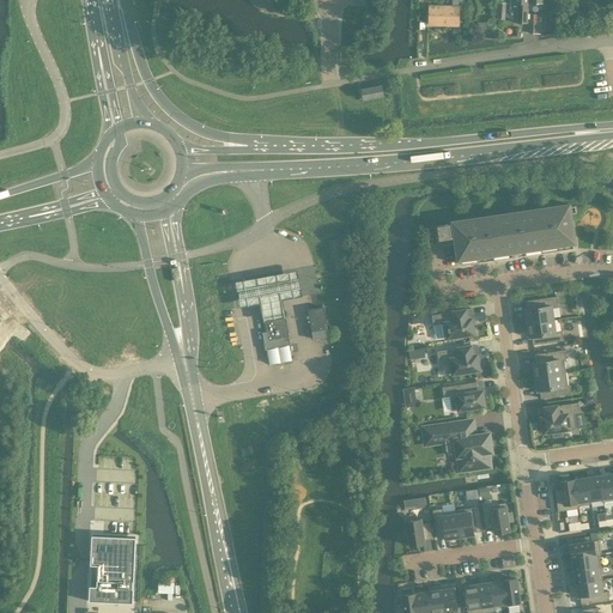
[(451,0),(451,7),(429,6),(428,24),(459,25),(459,7),(457,0),(451,0)]
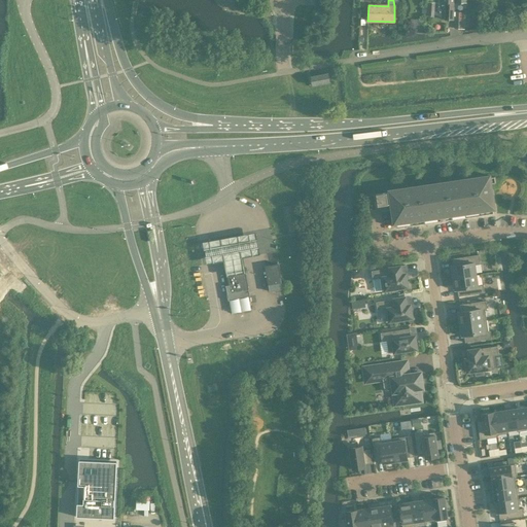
[(442,0),(442,3),(445,3),(444,19),(453,20),(453,0),(442,0)]
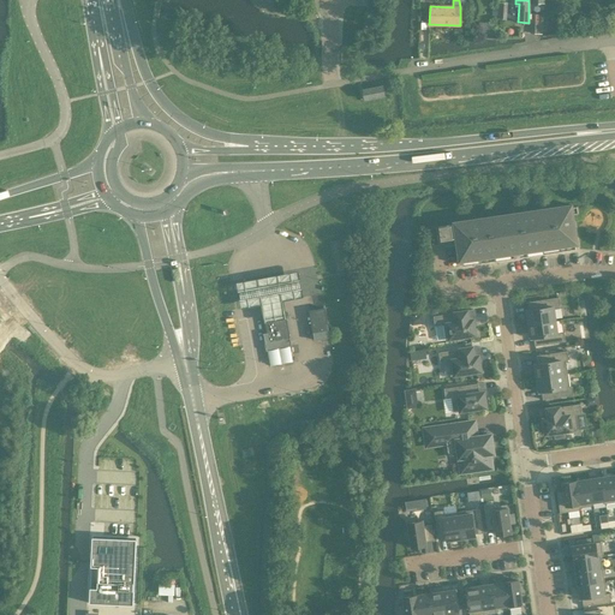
[(531,15),(531,22),(531,27),(542,25),(542,22),(542,15),(531,15)]
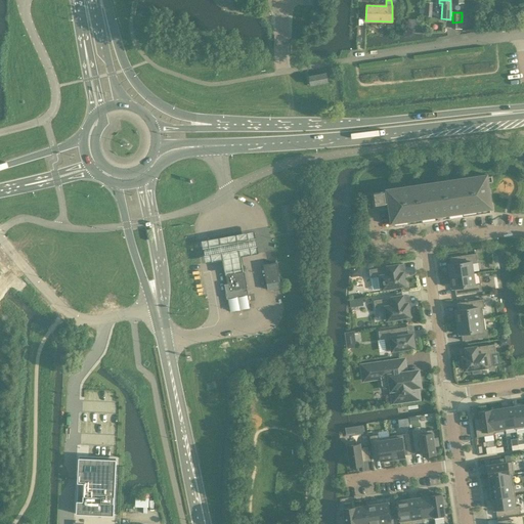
[(311,77),(309,77),(311,85),(328,82),(326,74),(324,74),(311,77)]
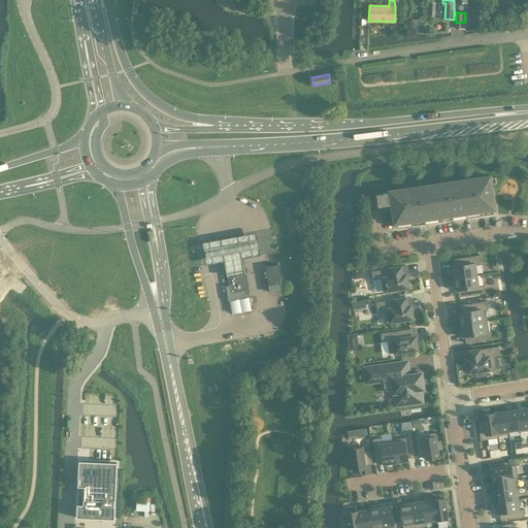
[(494,215),(490,185),(496,184),(495,177),(376,195),(377,207),(385,206),(385,208),(393,207),(396,229),(494,215)]
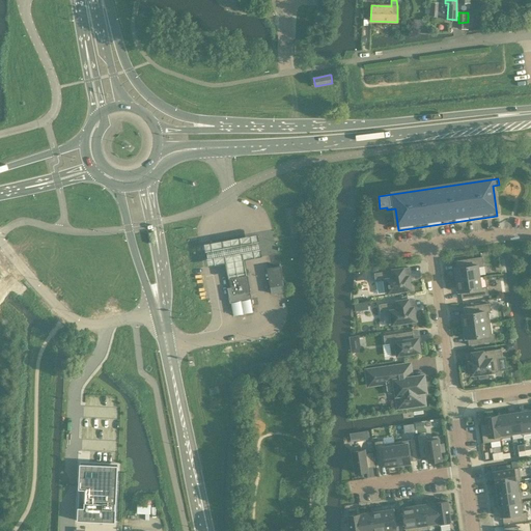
[(228,281),(249,277),(246,262),(262,259),(257,236),(204,247),(208,270),(226,267),(228,281)]
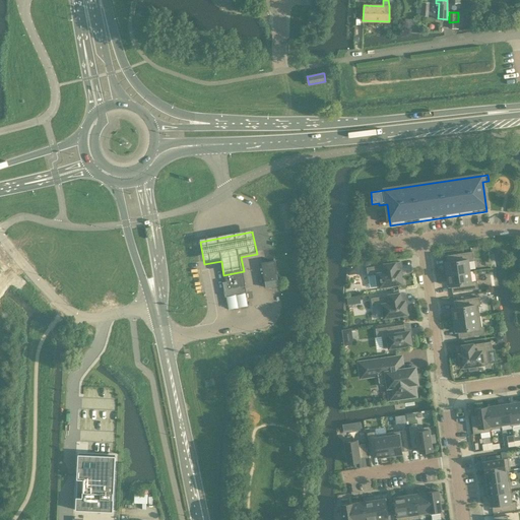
[(445,268),(446,275),(469,271),(467,260),(473,259),(472,252),(446,256),(447,262),(445,263),(446,268),(445,268)]
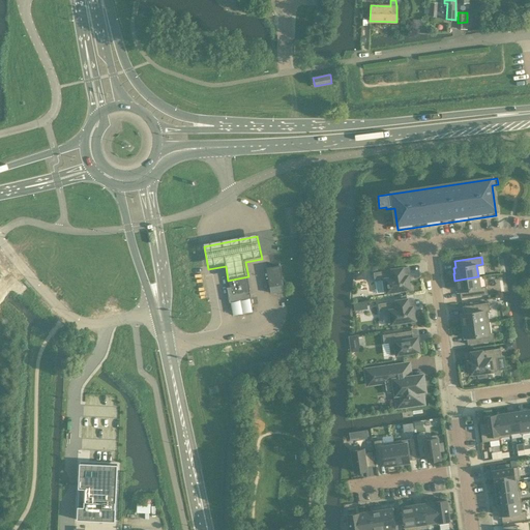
[(285,291),(280,266),(266,268),(271,293),(285,291)]
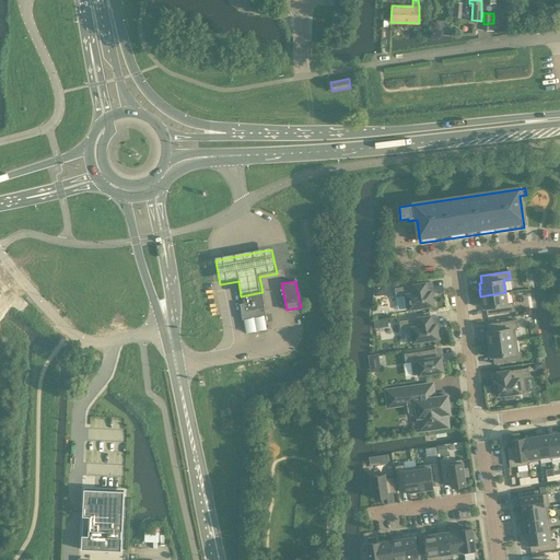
[(395,298),(396,298),(398,311),(405,310),(417,307),(417,310),(426,308),(424,306),(432,305),(430,291),(426,292),(424,283),(400,288),(394,289),(395,298)]
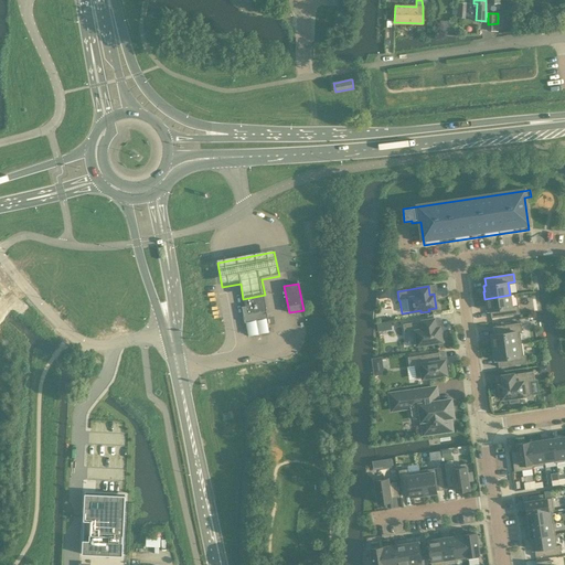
[(245,306),(242,307),(245,322),(267,318),(266,311),(263,292),(263,289),(259,290),(243,294),(245,306)]
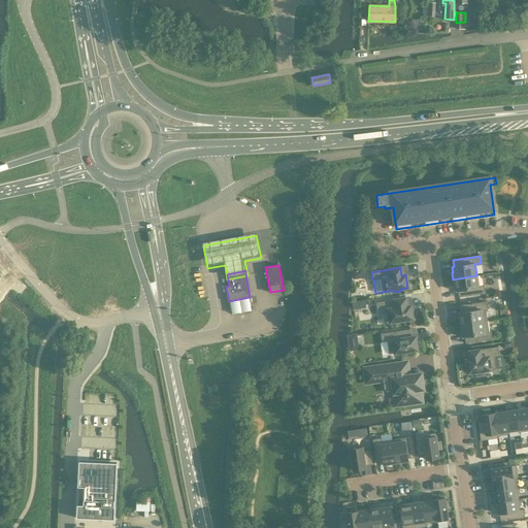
[(477,287),(476,275),(453,279),(454,286),(455,286),(456,291),(458,291),(459,298),(485,294),(484,286),(477,287)]
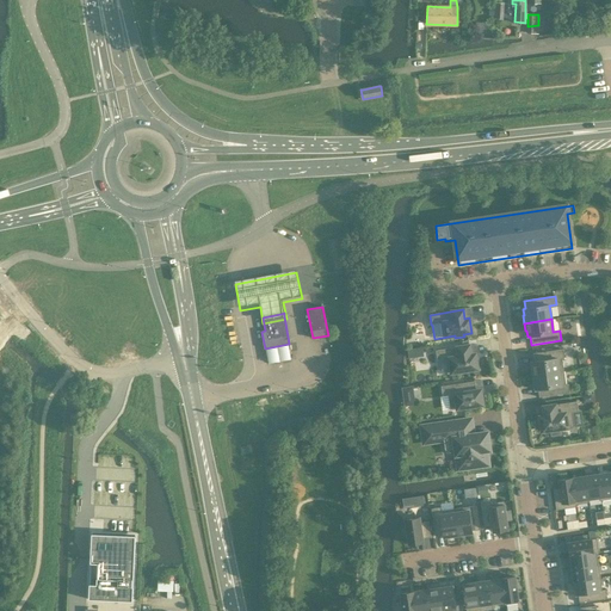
[(475,355),(470,355),(469,346),(436,351),(437,360),(445,359),(448,374),(460,372),(460,374),(469,372),(469,371),(477,369),(475,355)]
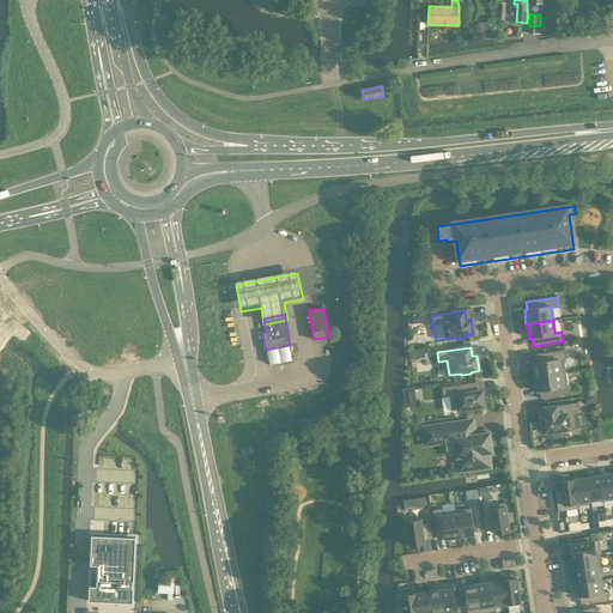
[(533,370),(534,377),(565,372),(564,359),(566,359),(565,351),(534,354),(535,363),(533,363),(534,369),(533,370)]
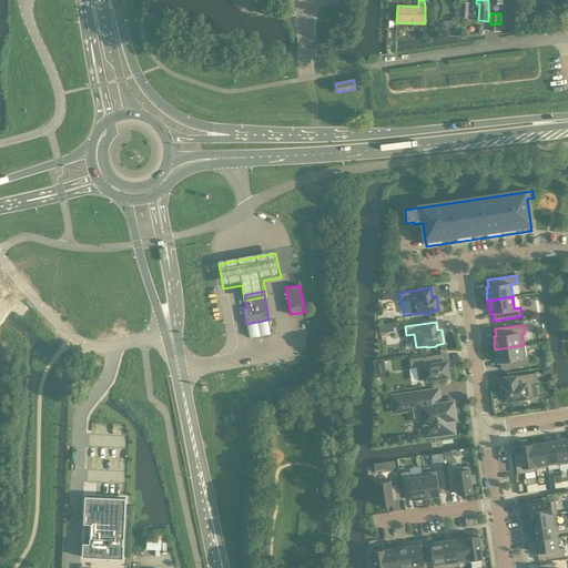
[(497,357),(498,363),(499,363),(500,369),(529,366),(528,357),(526,357),(524,345),(495,350),(496,357),(497,357)]
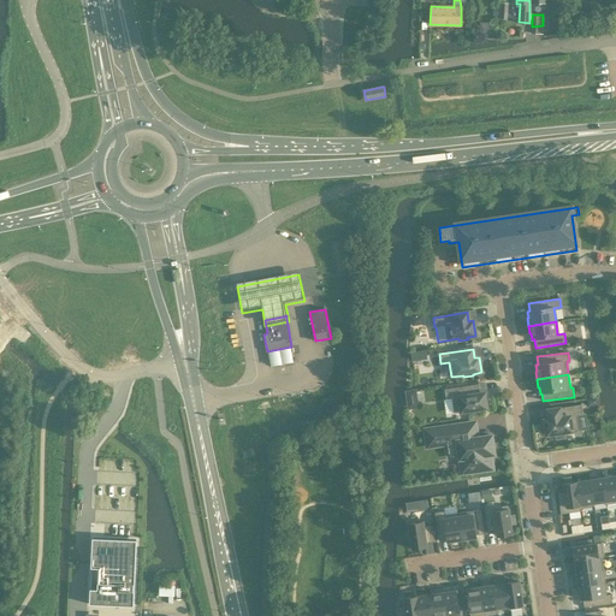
[(484,394),(479,394),(478,385),(444,390),(445,400),(451,400),(454,414),(469,412),(469,414),(478,412),(478,410),(486,409),(484,394)]
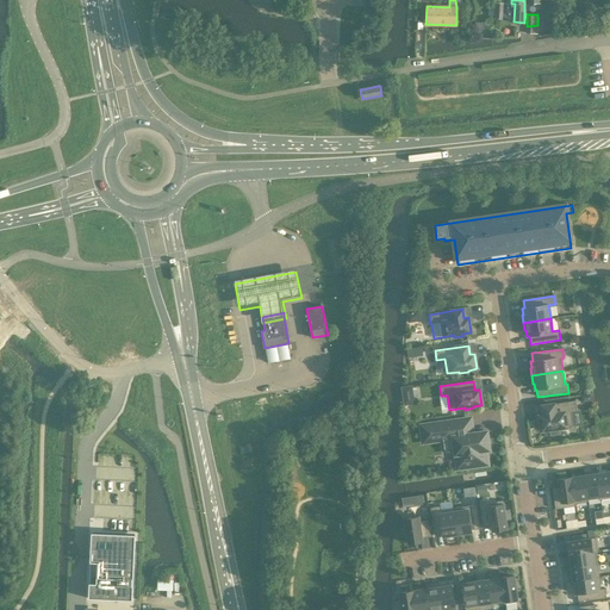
[(412,385),(400,387),(402,397),(414,396),(412,385)]
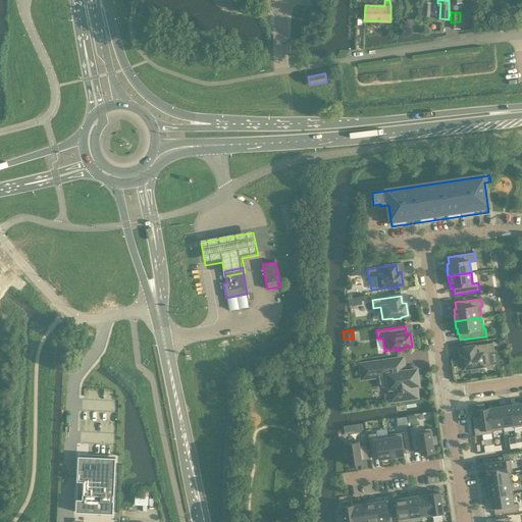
[(478,372),(477,367),(490,365),(488,353),(493,352),(492,344),(464,348),(465,356),(461,356),(463,369),(470,368),(471,373),(478,372)]
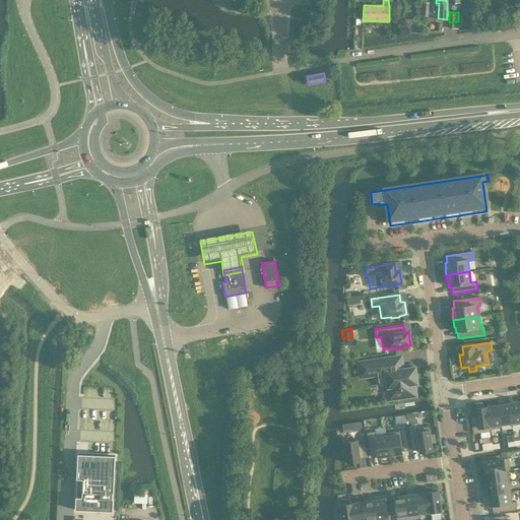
[(377,375),(378,382),(379,383),(379,384),(379,385),(380,386),(381,386),(382,387),(383,387),(384,388),(385,388),(388,387),(390,399),(415,396),(413,384),(415,383),(415,384),(416,384),(414,368),(413,369),(398,371),(397,358),(359,364),(361,377),(377,375)]
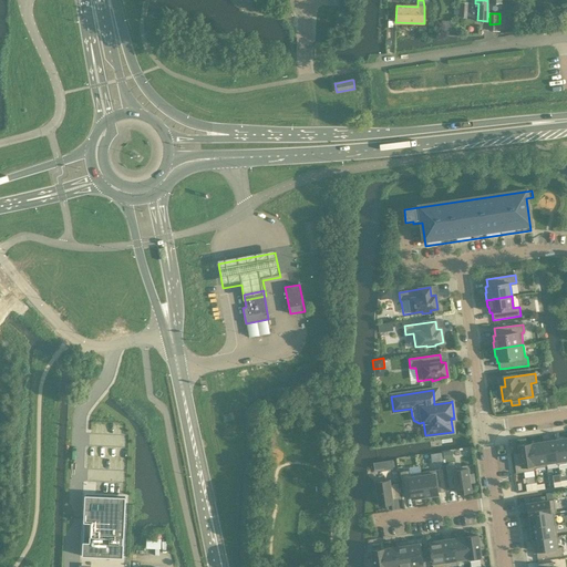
[(566,439),(555,440),(558,465),(566,463),(566,439)]
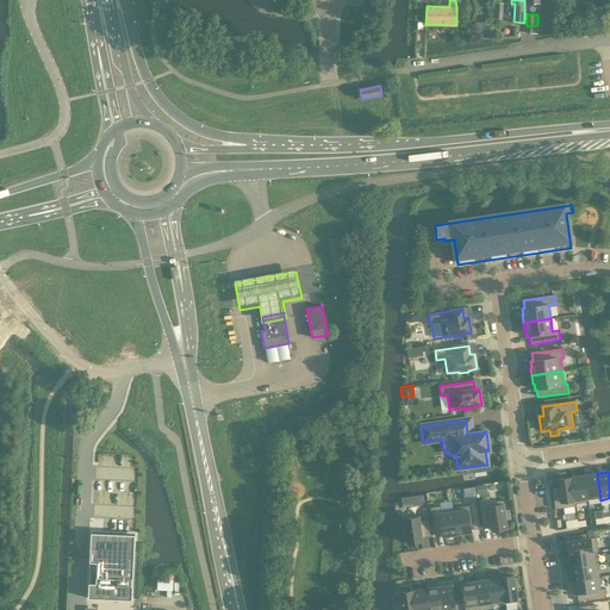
[(597,473),(584,475),(587,502),(589,502),(587,498),(599,497),(601,500),(597,473)]
